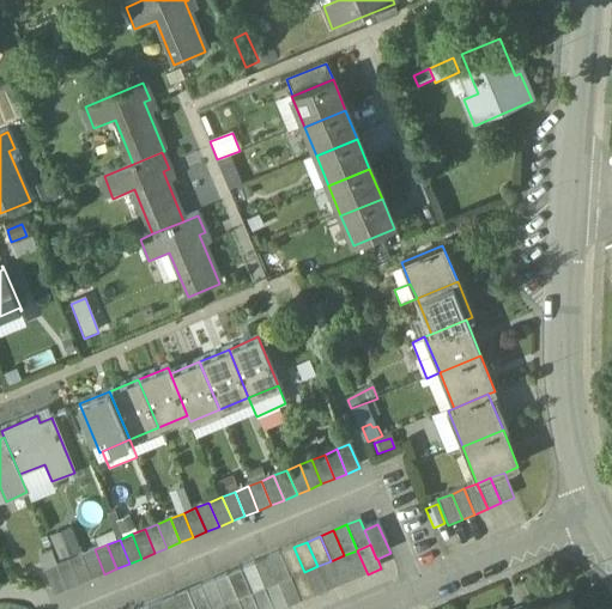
[(294,547),(280,553),(291,577),(304,572),(294,547)]
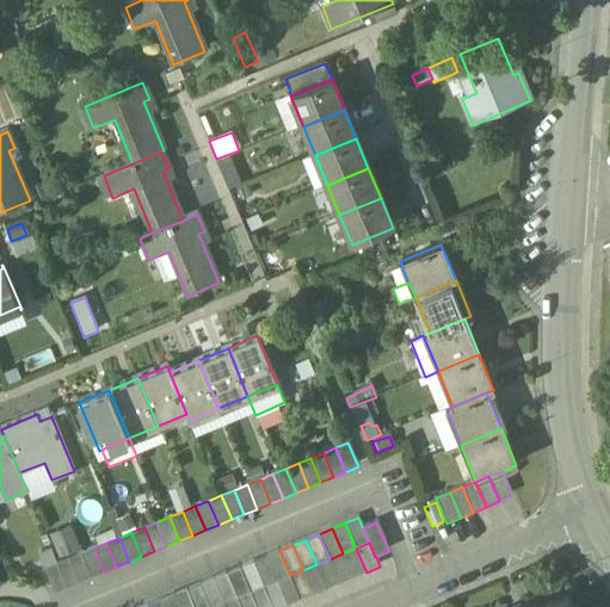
[(94,547),(81,553),(91,577),(104,573),(94,547)]
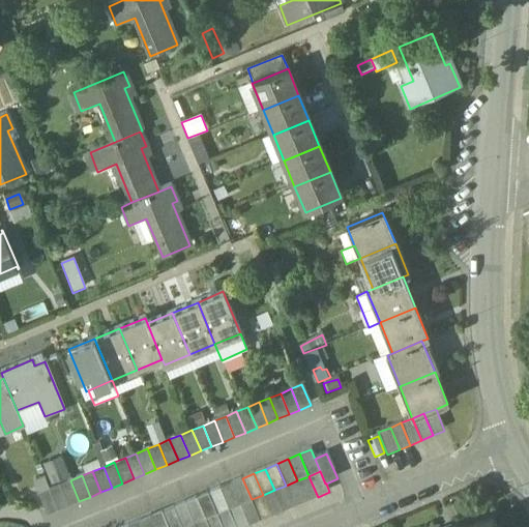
[(309,476),(297,480),(305,502),(318,497),(309,476)]
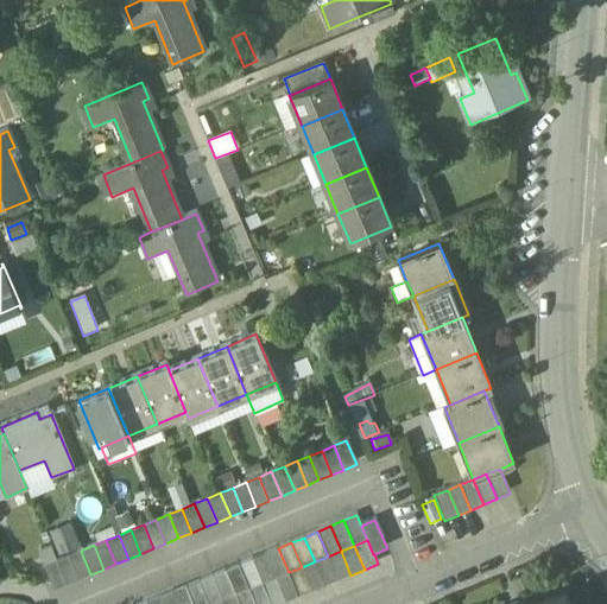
[(278,548),(265,554),(274,578),(289,572),(278,548)]
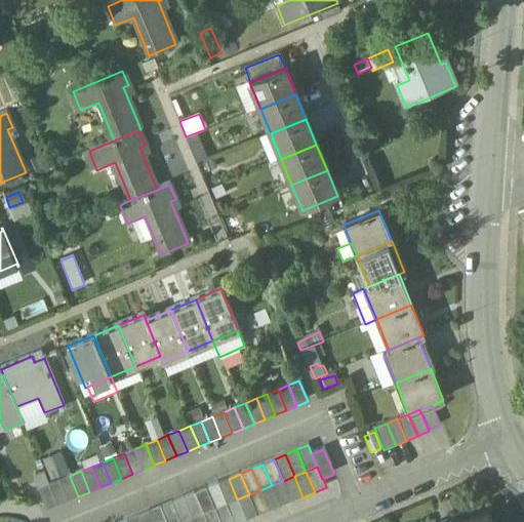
[(78,496),(70,476),(59,480),(68,500),(78,496)]
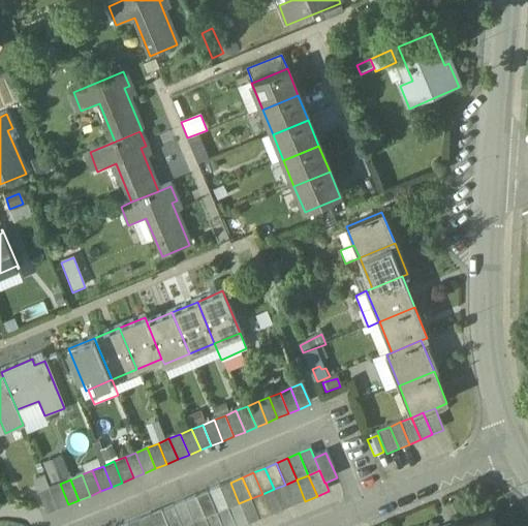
[(297,480),(285,485),(293,505),(305,501),(297,480)]
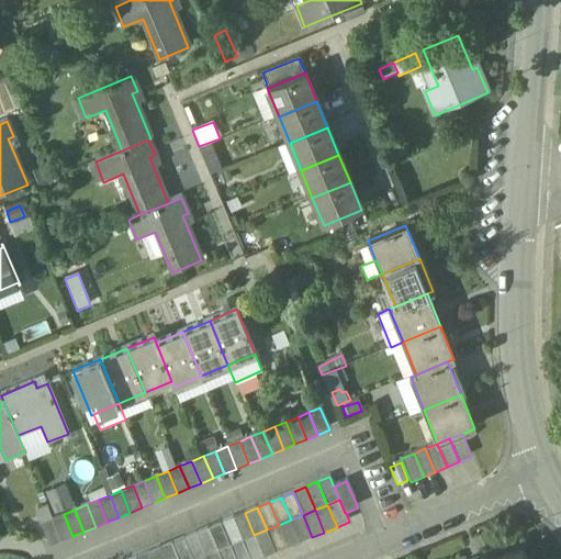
[(254,535),(245,513),(233,517),(242,540),(254,535)]
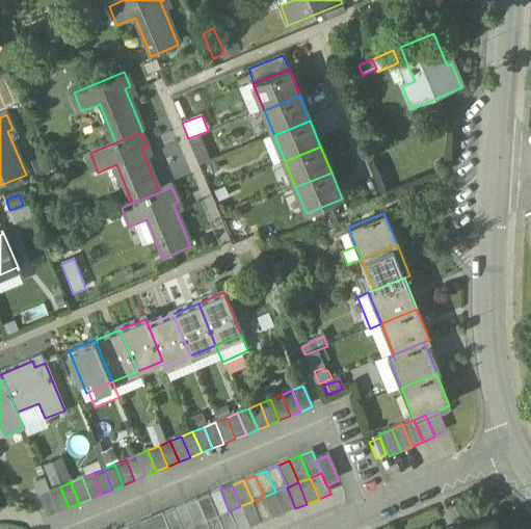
[(60,486),(49,491),(58,512),(69,507),(60,486)]
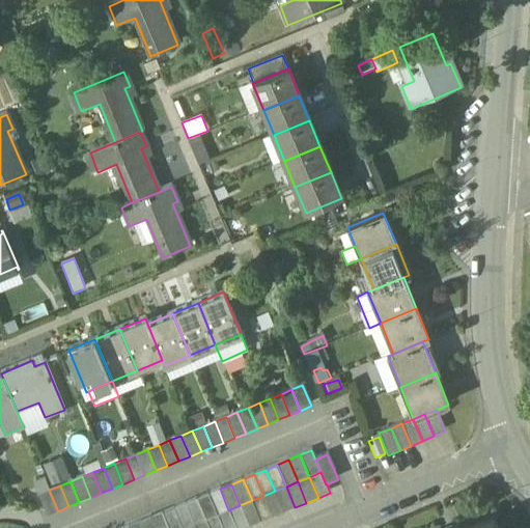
[(286,487),(275,491),(283,512),(295,507),(286,487)]
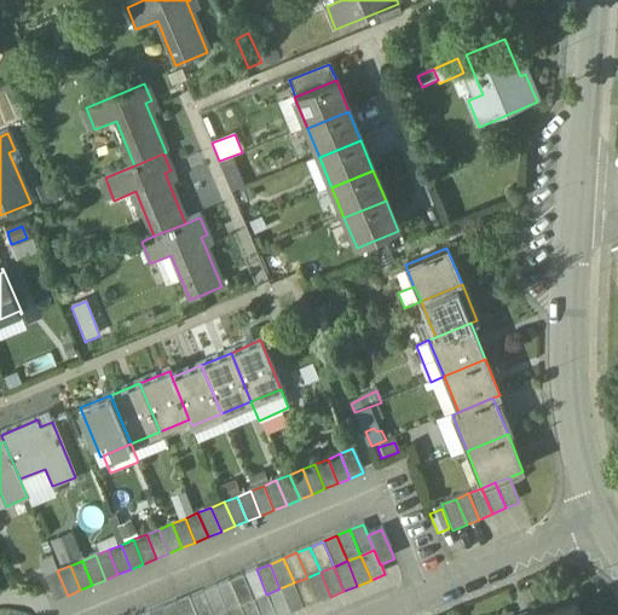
[(256,569),(243,575),(253,599),(266,595),(256,569)]
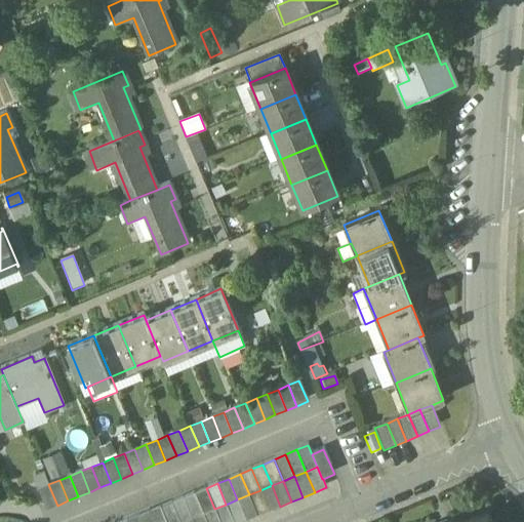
[(57,506),(48,484),(38,489),(46,510),(57,506)]
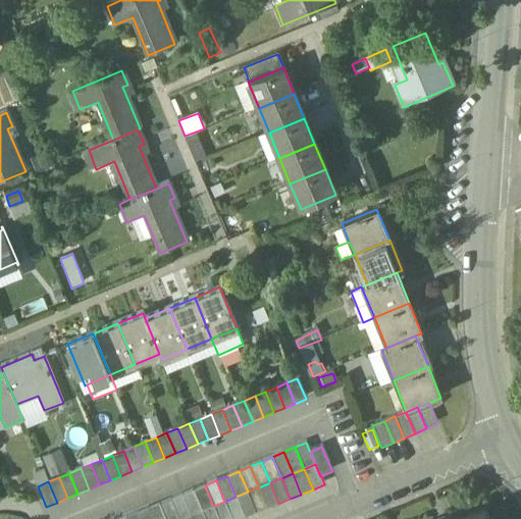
[(270,482),(259,487),(267,508),(267,509),(278,504),(270,482)]
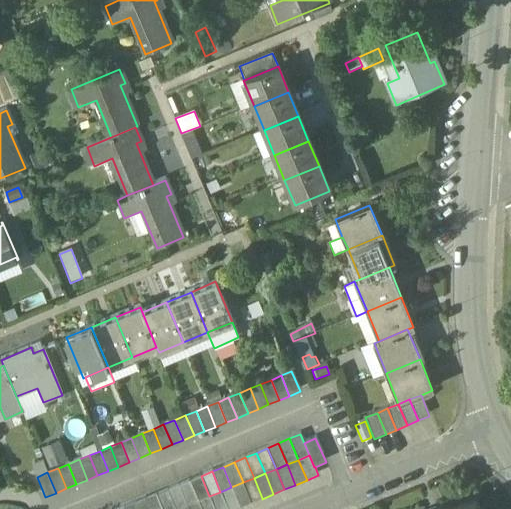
[(201,476),(190,480),(198,501),(209,496),(201,476)]
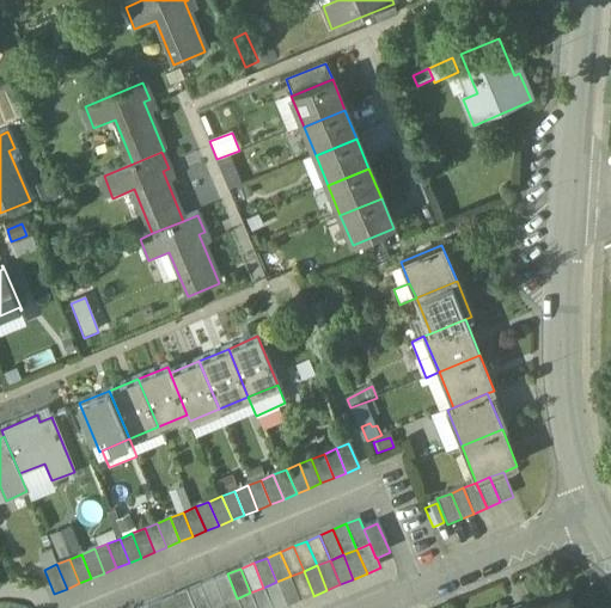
[(313,595),(304,571),(291,576),(300,601),(313,595)]
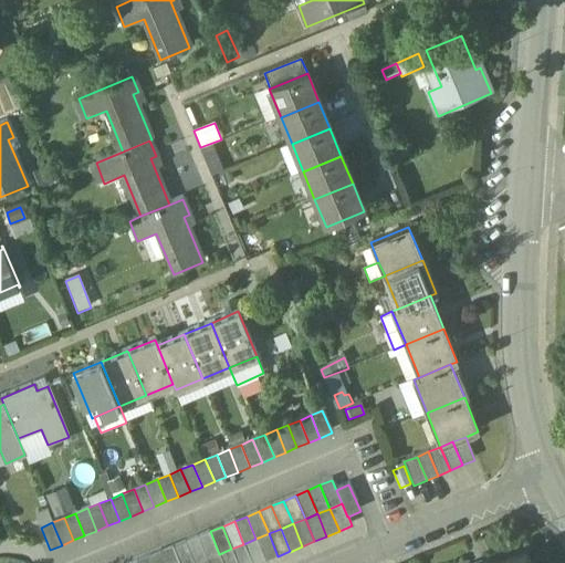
[(210,531),(198,537),(207,559),(208,559),(219,554),(210,531)]
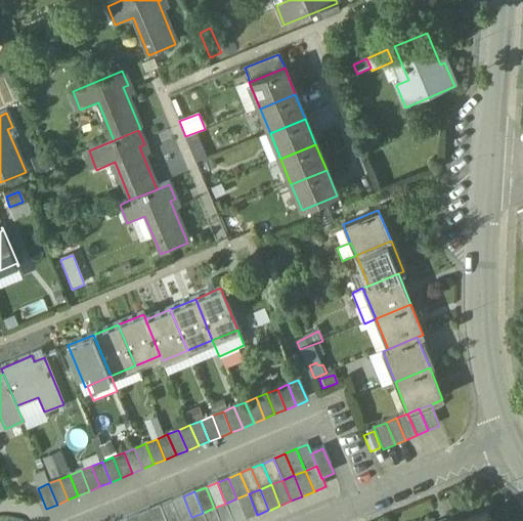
[(249,493),(236,498),(246,519),(257,515),(249,493)]
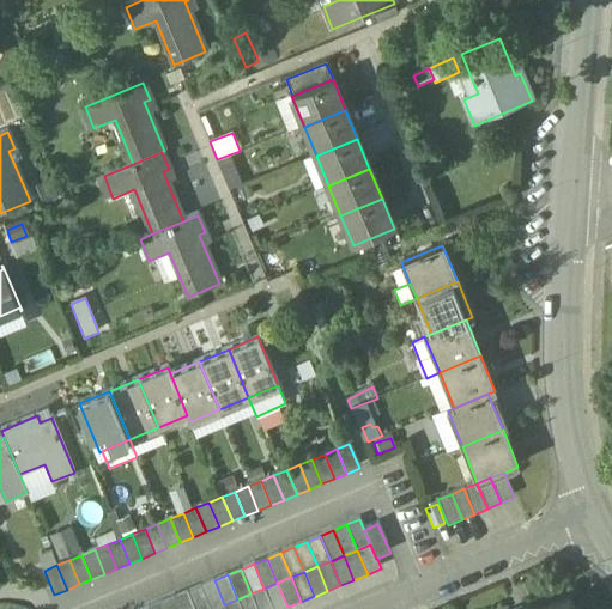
[(214,580),(201,586),(210,608),(216,608),(224,604),(214,580)]
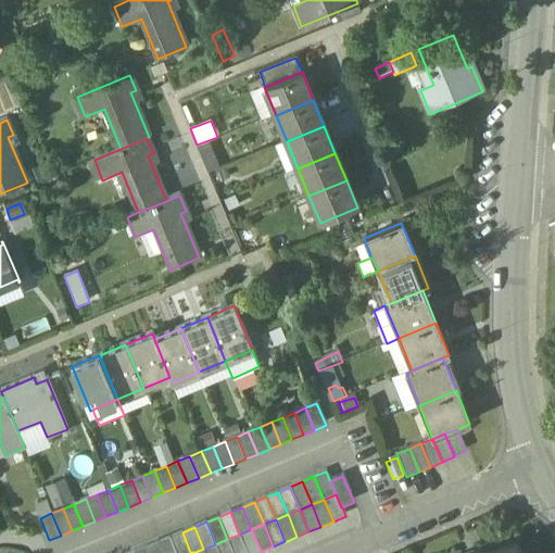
[(251,529),(239,535),(248,552),(257,552),(261,551),(251,529)]
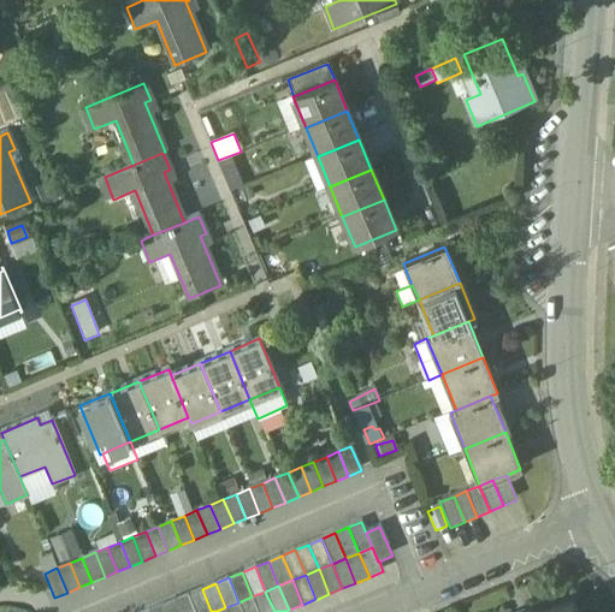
[(202,589),(189,594),(195,611),(211,611),(202,589)]
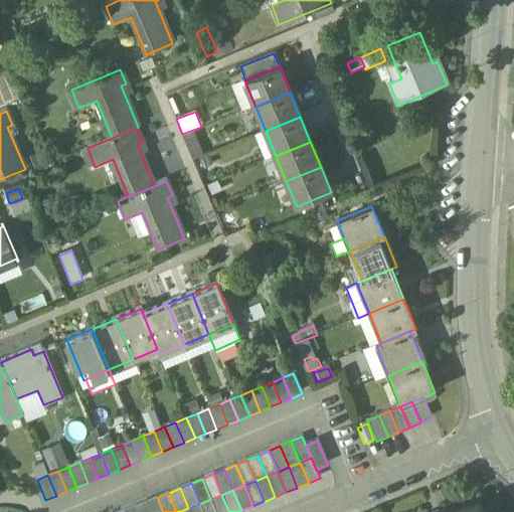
[(221,495),(210,499),(215,511),(229,511),(221,495)]
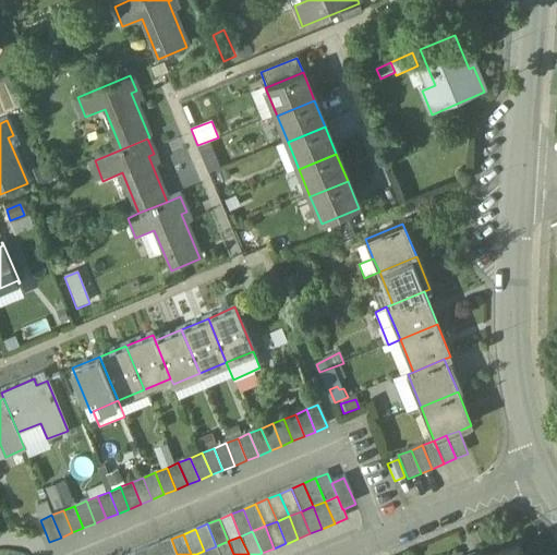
[(177,554),(171,539),(158,544),(162,554),(177,554)]
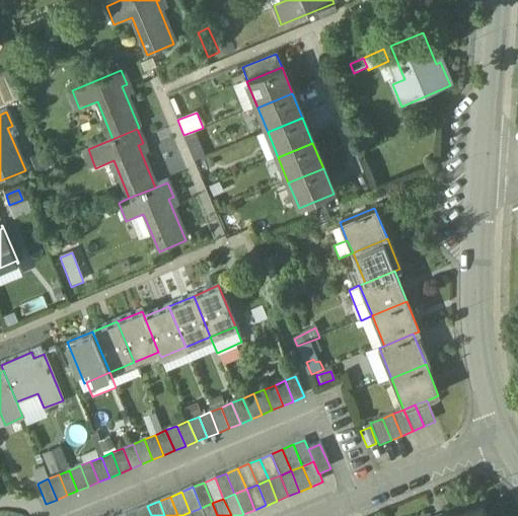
[(217,515),(212,503),(201,508),(204,515),(217,515)]
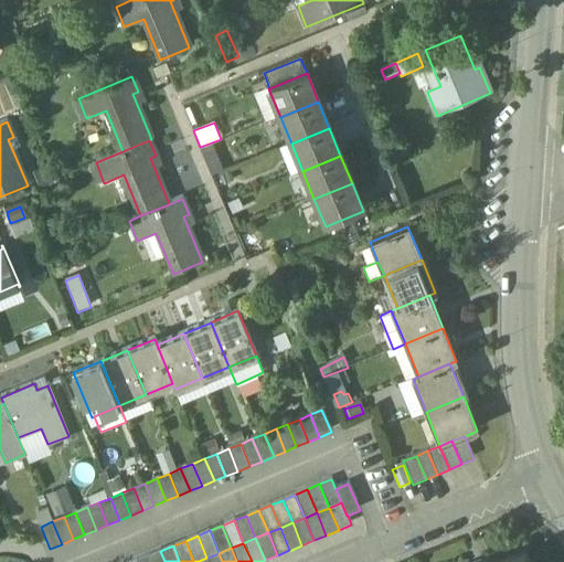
[(165,561),(160,551),(148,555),(150,561),(165,561)]
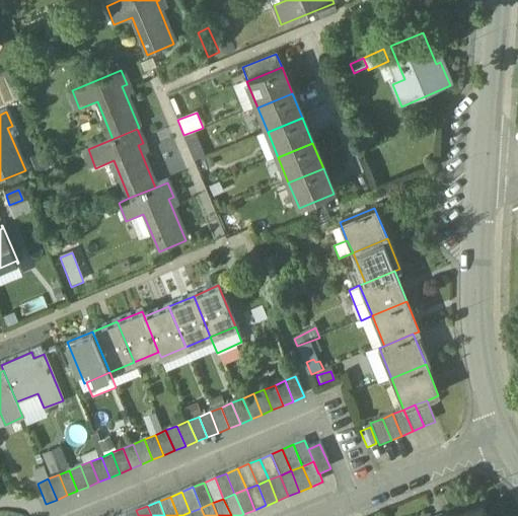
[(446,515),(486,515),(482,506),(457,515),(446,515)]
